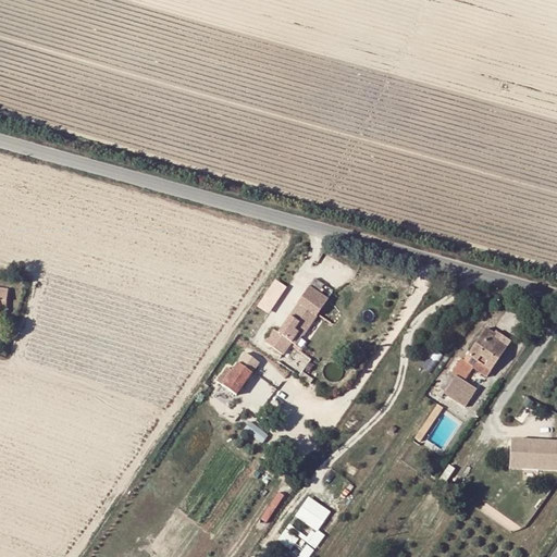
[(276,279),(259,306),(270,313),(288,286),(276,279)]
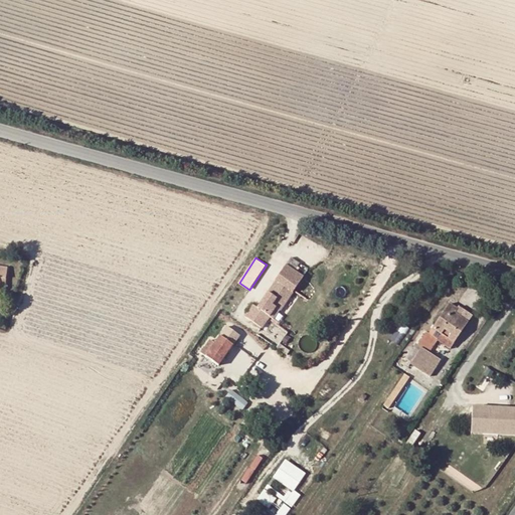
[(279,313),(291,295),(275,284),(255,311),(250,307),(243,319),(261,330),(268,319),(274,310),(279,313)]
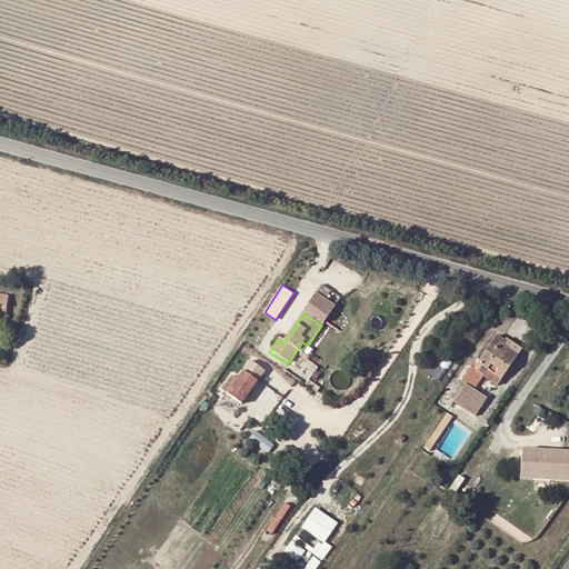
[(497,386),(522,349),(507,339),(506,341),(497,335),(473,369),(465,362),(455,378),(459,380),(453,388),(449,395),(446,400),(473,419),(488,399),(475,390),(483,377),(497,386)]
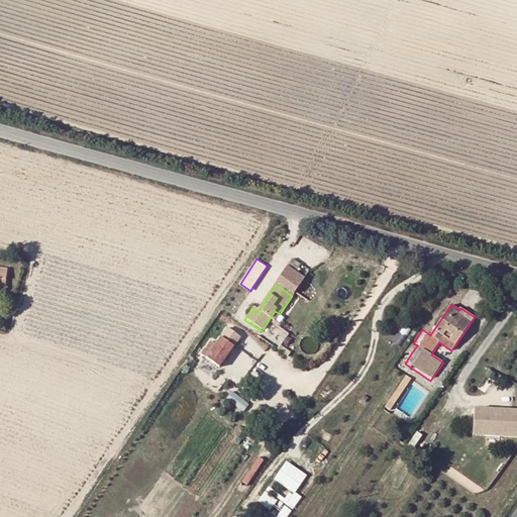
[(269,320),(274,323),(280,314),(275,311),(269,320)]
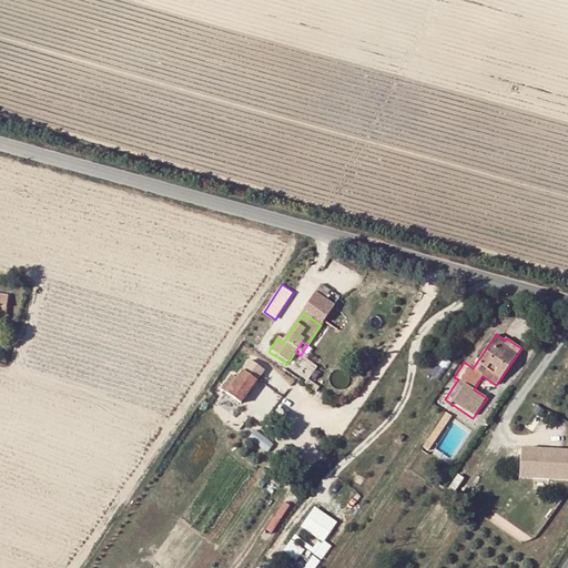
[(250,362),(242,374),(255,383),(264,371),(250,362)]
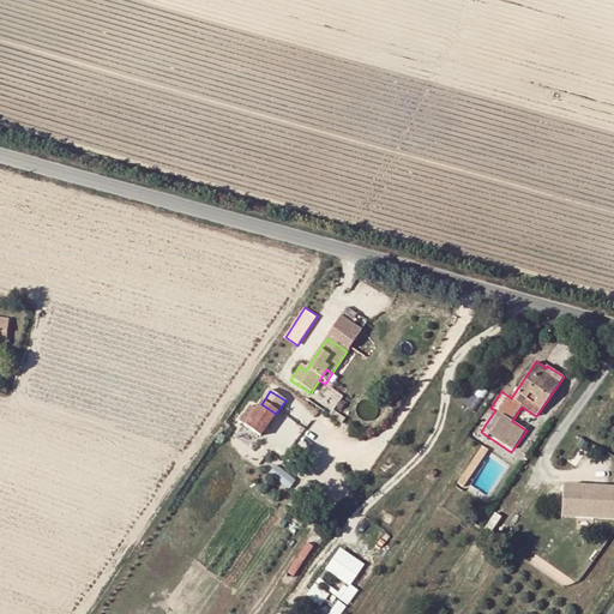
[(235,422),(258,439),(266,427),(276,414),(262,404),(256,411),(247,405),(235,422)]
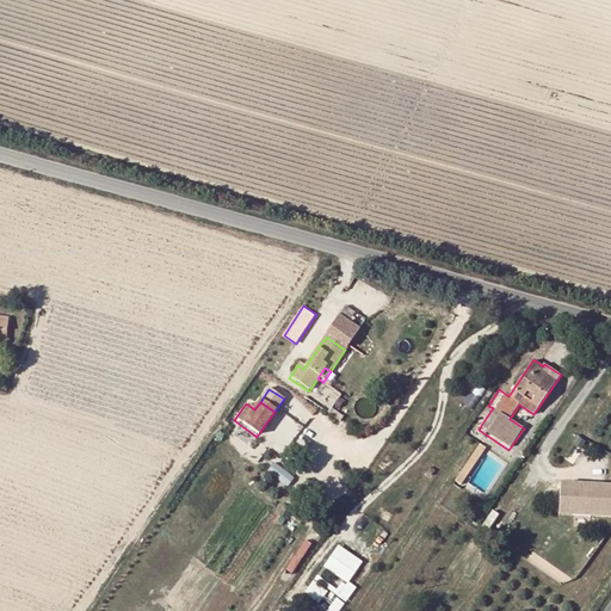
[(270,429),(265,425),(257,437),(261,439),(270,429)]
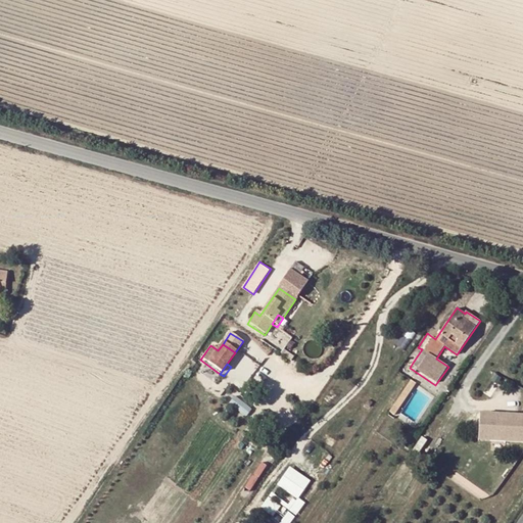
[(416,384),(411,380),(389,412),(394,416),(416,384)]
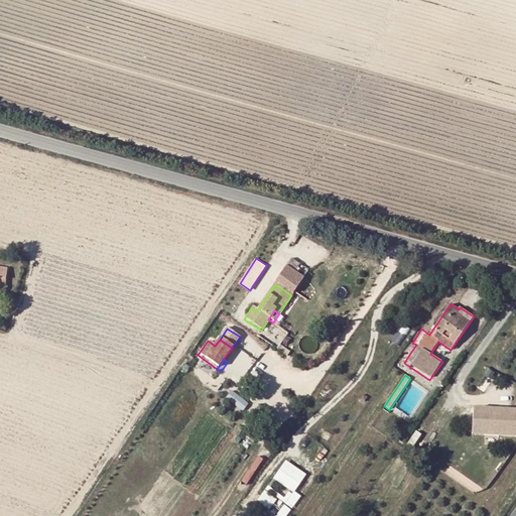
[(246,404),(229,392),(223,399),(240,411),(246,404)]
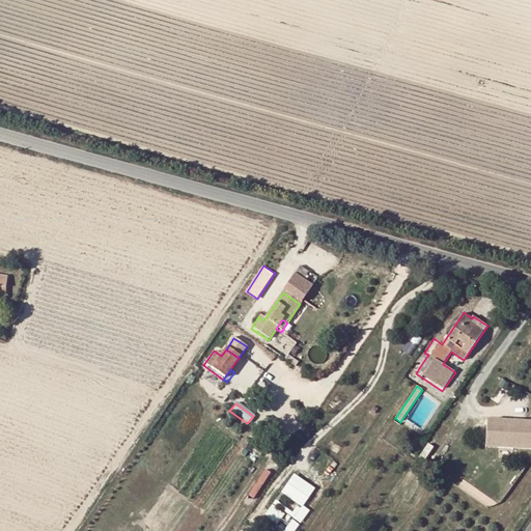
[(530,421),(486,419),(485,448),(530,449),(530,421)]
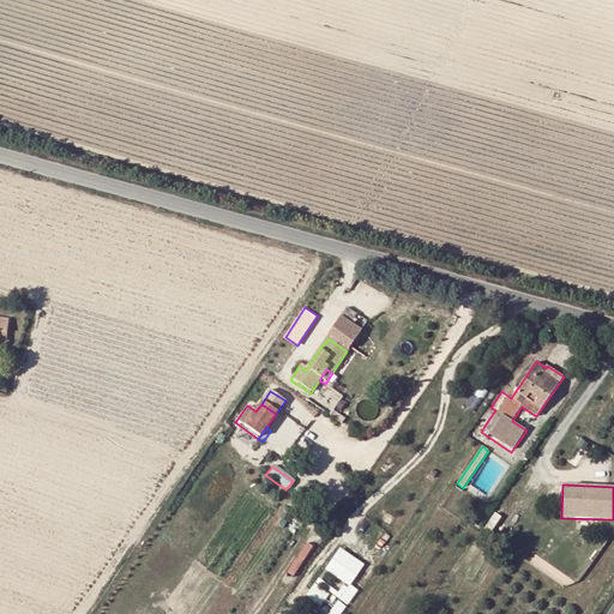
[(307,597),(321,607),(331,593),(349,605),(360,589),(353,584),(366,563),(341,547),(307,597)]
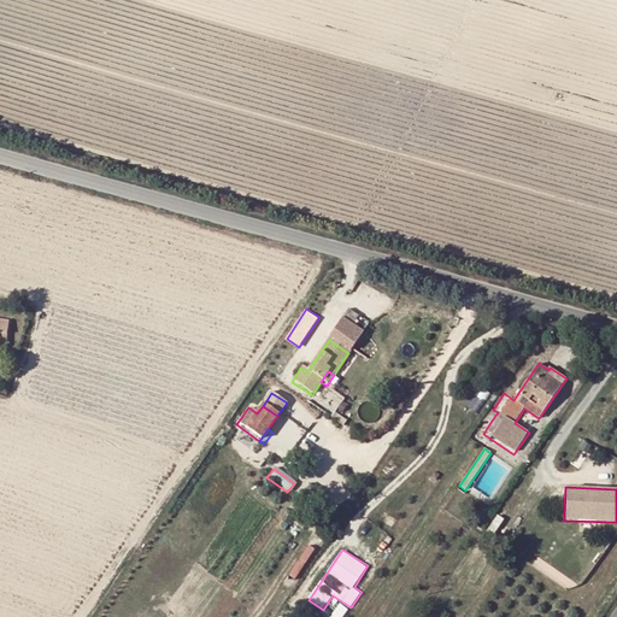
[(342,616),(348,607),(340,601),(330,616),(342,616)]
